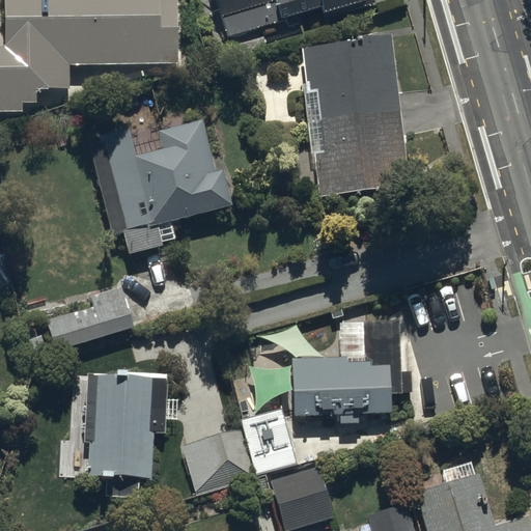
[(67,90),(67,65),(175,64),(174,0),(3,0),(4,47),(0,47),(0,113),(21,113),(21,104),(34,104),(34,92),(37,92),(37,90),(67,90)]
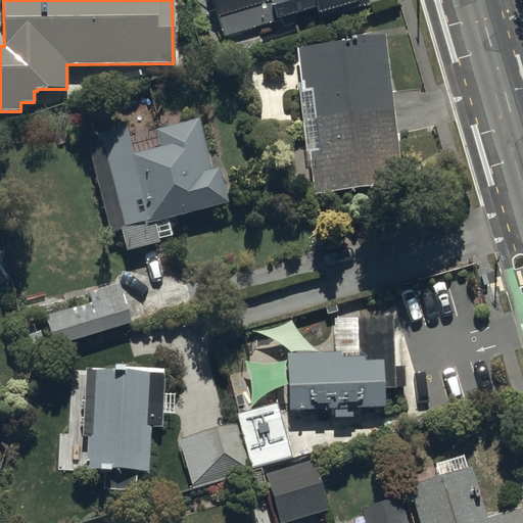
[(211,0),(224,37),(315,8),(317,14),(358,1),(357,0),(211,0)]
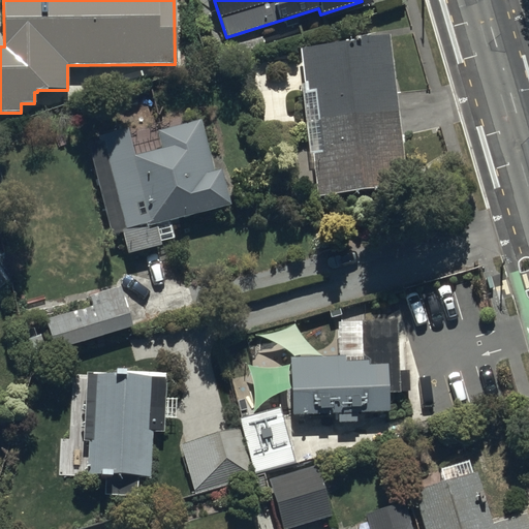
[(299,45),(303,85),(300,85),(308,154),(312,153),(317,196),(406,186),(387,34),(299,45)]
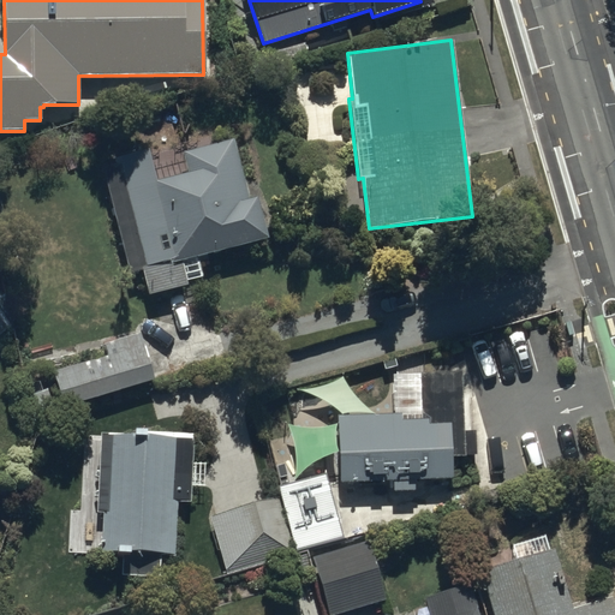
[(148,150),(101,161),(126,272),(141,268),(148,296),(186,286),(185,281),(201,276),(196,258),(268,242),(257,196),(246,198),(232,139),(181,151),(186,173),(155,180),(148,150)]
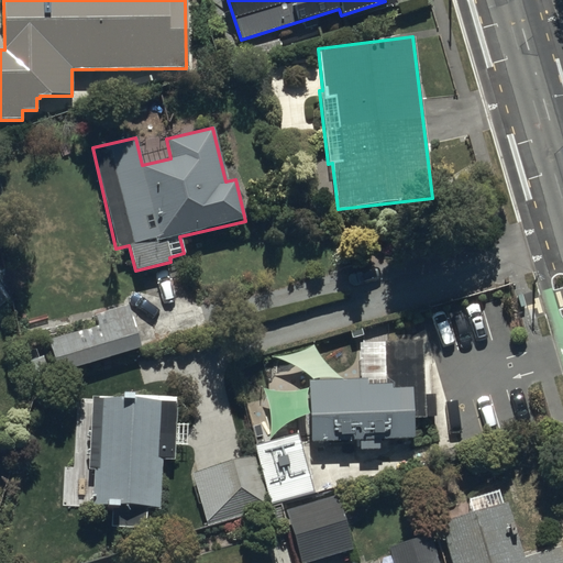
[(0,305),(15,291),(0,273),(0,305)]
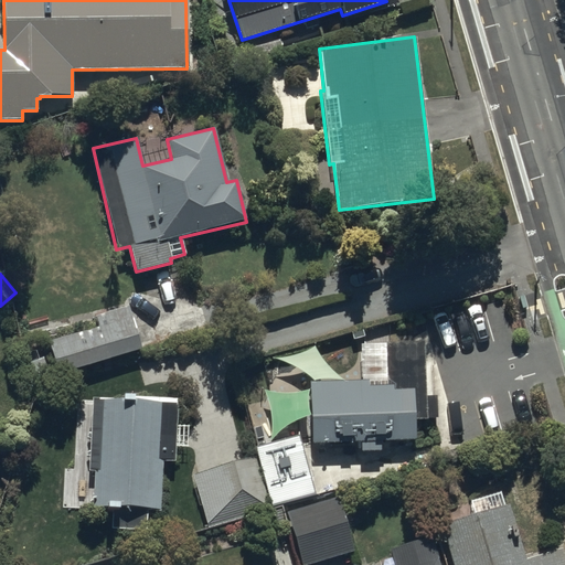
[(49,340),(57,374),(140,351),(128,308),(95,318),(97,326),(49,340)]
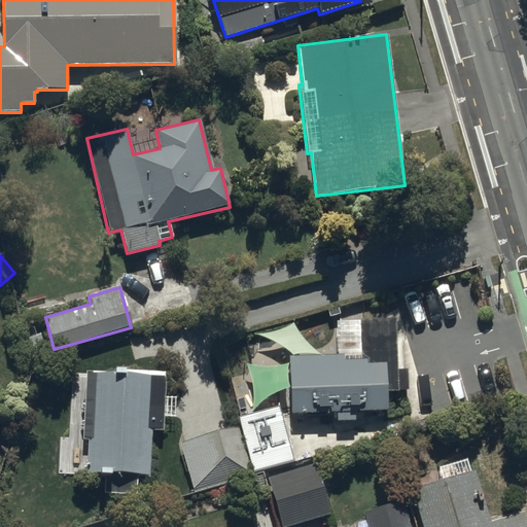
[(345,358),(289,360),(291,418),(387,415),(387,395),(398,394),(396,322),(360,324),(361,363),(345,363),(345,358)]
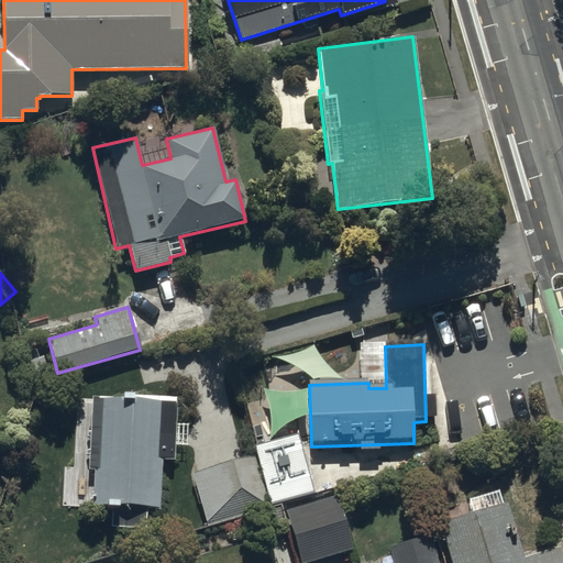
[(96,395),(96,398),(91,398),(89,471),(92,471),(91,506),(158,508),(159,461),(173,461),(174,446),(185,446),(186,424),(174,424),(175,400),(173,400),(173,397),(96,395)]
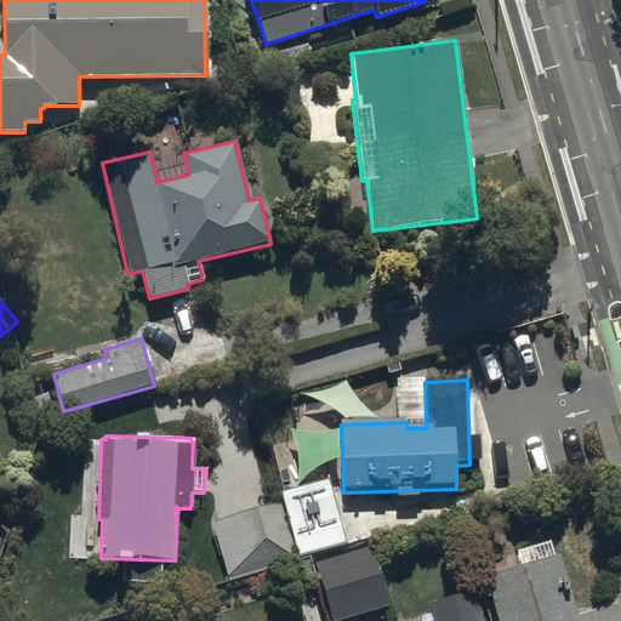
[(329,483),(283,495),(300,559),(346,547),(329,483)]
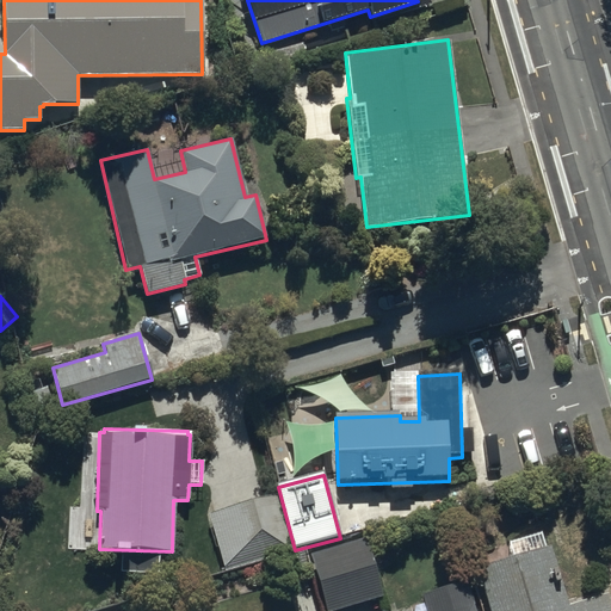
[(290,549),(273,494),(207,516),(223,569),(290,549)]
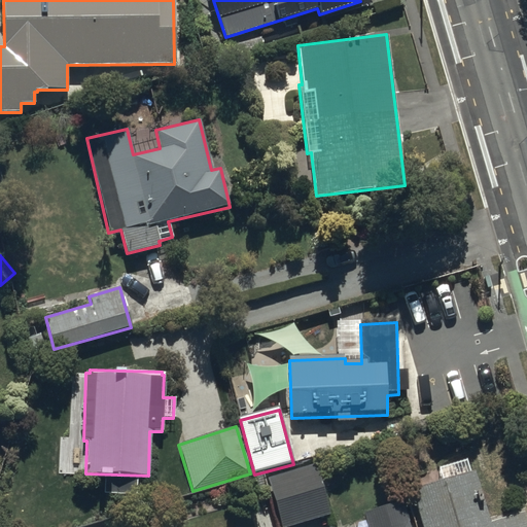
[(443,481),(411,490),(421,526),(526,526),(526,522),(524,512),(488,522),(473,470),(470,471),(466,459),(438,467),(443,481)]
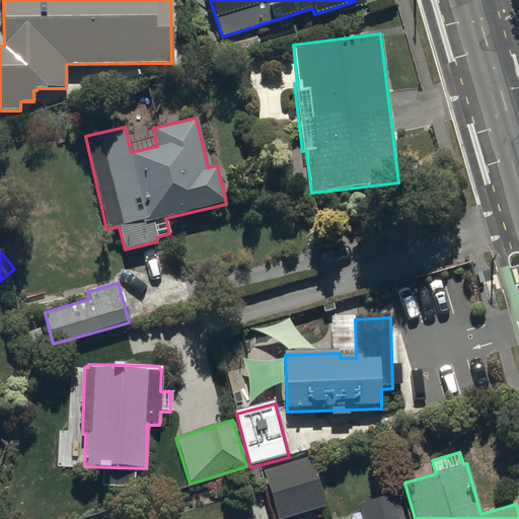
[(308,457),(262,471),(277,518),(281,518),(323,506),(308,457)]
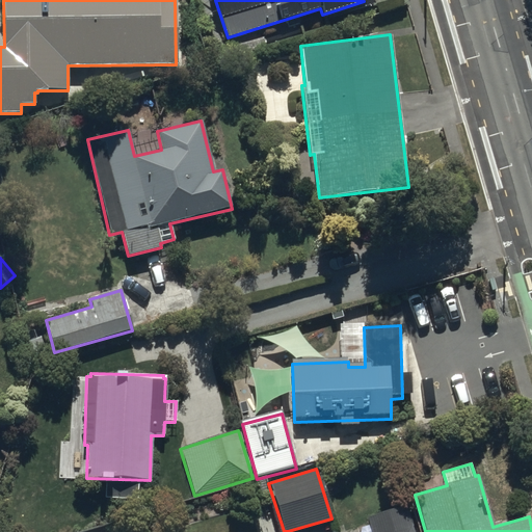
[(371,531),(411,531),(405,507),(367,517),(371,531)]
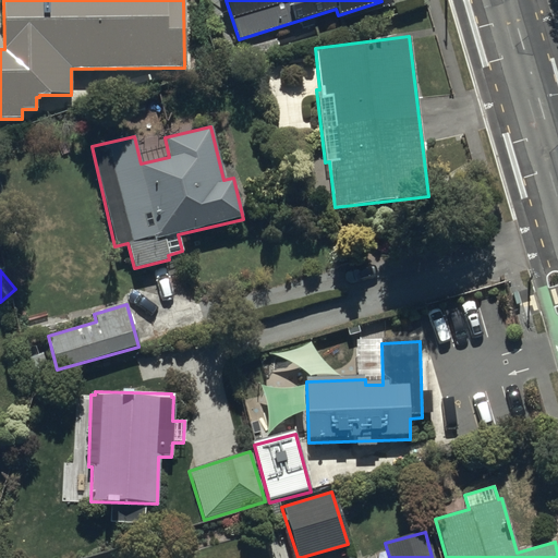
All buildings are outlined.
